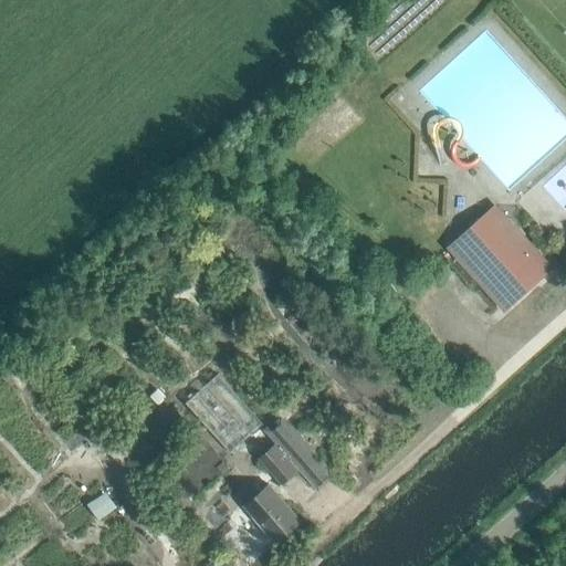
[(506,305),(546,271),(506,227),(507,218),(500,218),(491,208),(451,243),(506,305)]
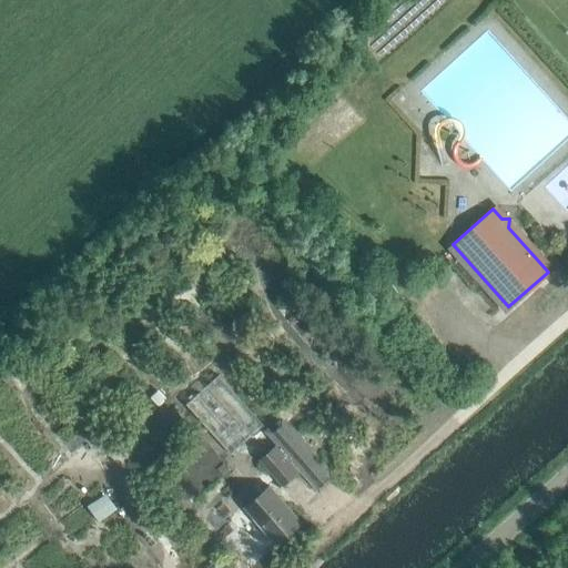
[(263,425),(219,376),(186,405),(231,455),(263,425)]
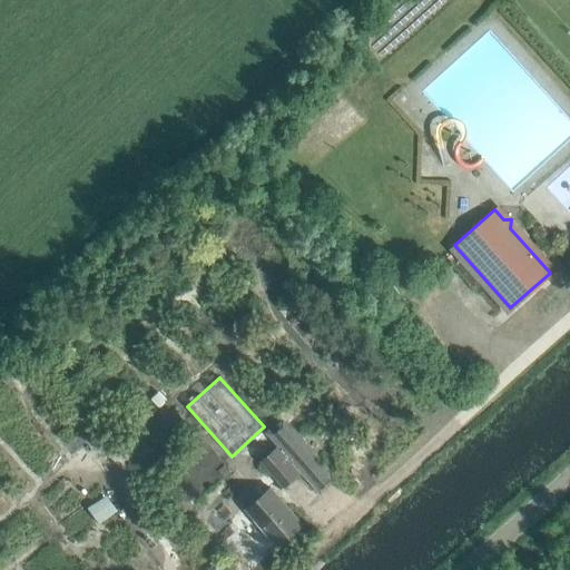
[(338,480),(284,418),(266,433),(277,446),(259,461),(283,488),(301,473),(321,495),(338,480)]
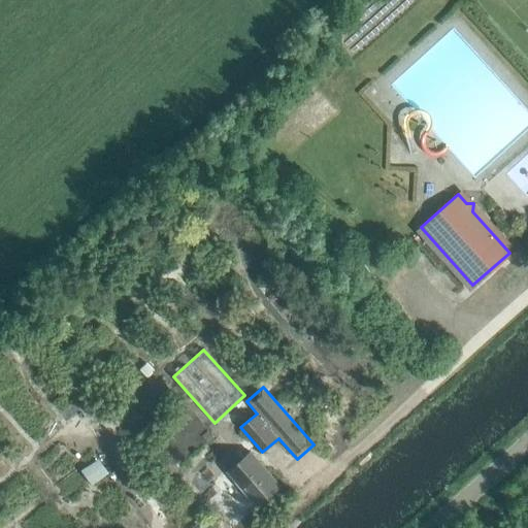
[(259,507),(283,486),(251,451),(227,472),(259,507)]
